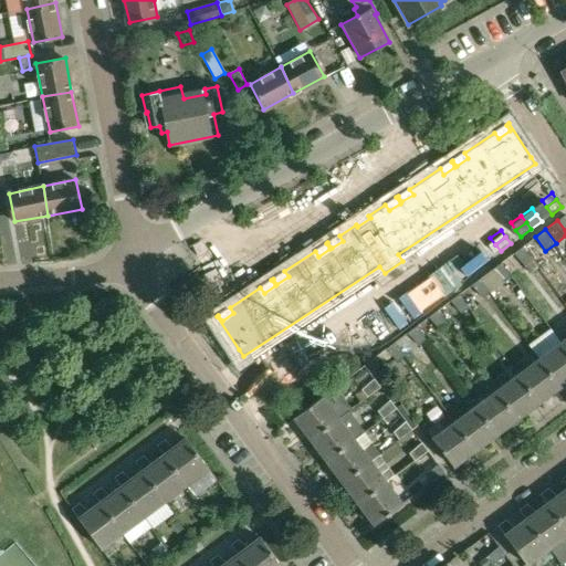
[(490,238),(480,245),(485,252),(495,244),(490,238)]
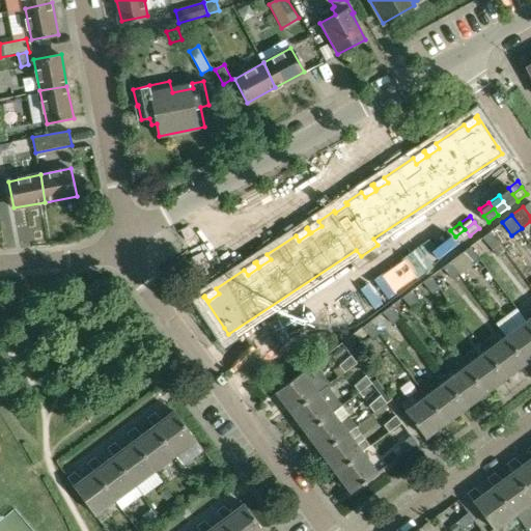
[(465,229),(455,236),(459,243),(470,235),(465,229)]
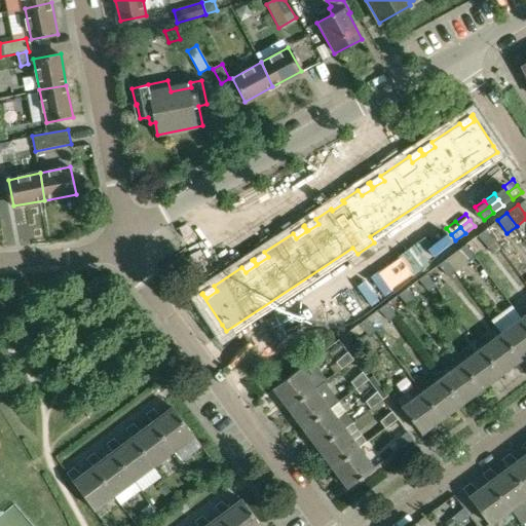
[(489,235),(485,229),(477,235),(487,248),(494,241),(489,235)]
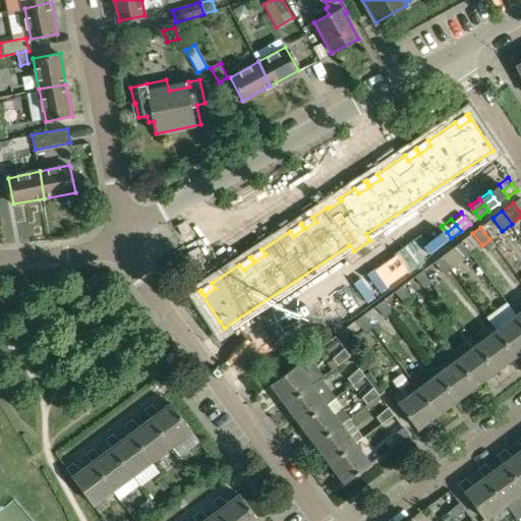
[(432,232),(423,239),(427,245),(438,239),(432,232)]
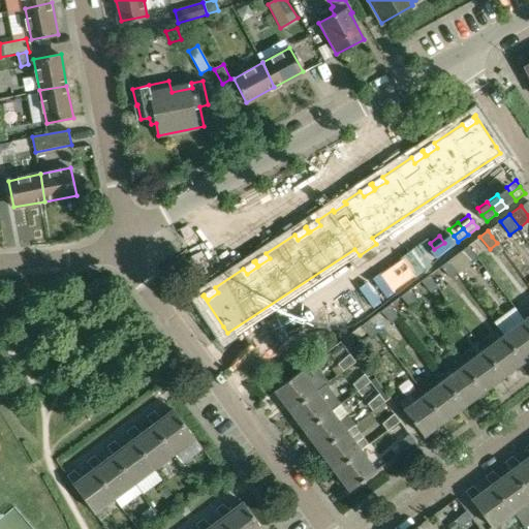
[(430,243),(419,250),(425,256),(434,249),(430,243)]
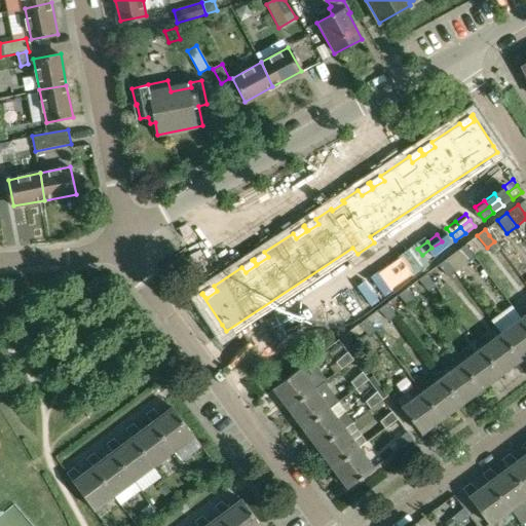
[(442,241),(431,248),(437,255),(446,248),(442,241)]
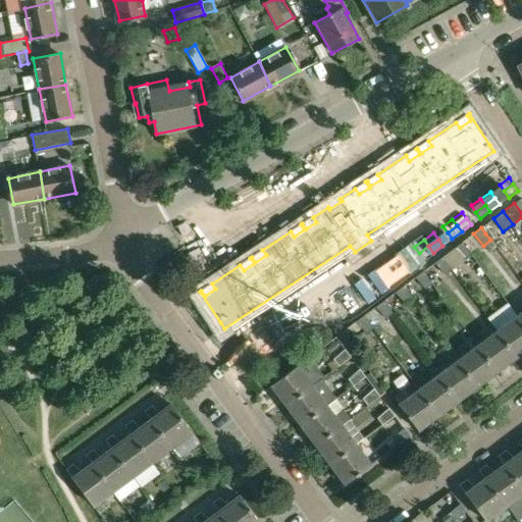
[(462,243),(455,248),(463,260),(471,255),(462,243)]
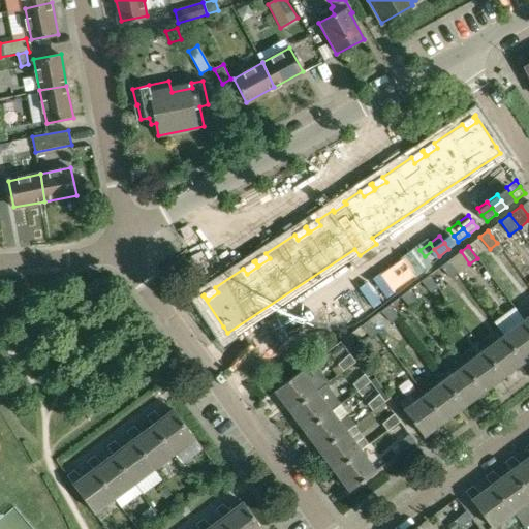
[(434,249),(425,256),(429,263),(439,256),(434,249)]
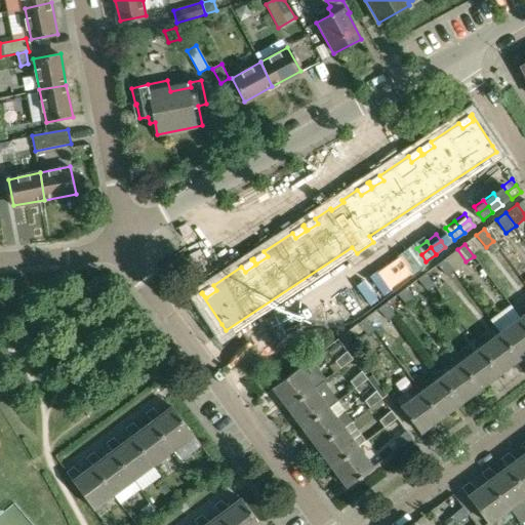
[(407,255),(398,263),(402,269),(412,261),(407,255)]
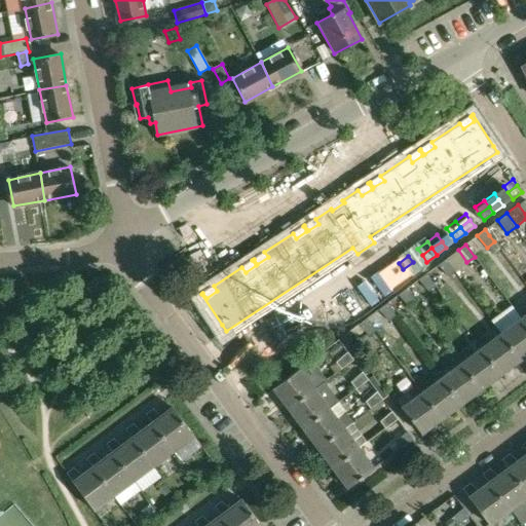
[(447,277),(454,271),(445,260),(439,265),(447,277)]
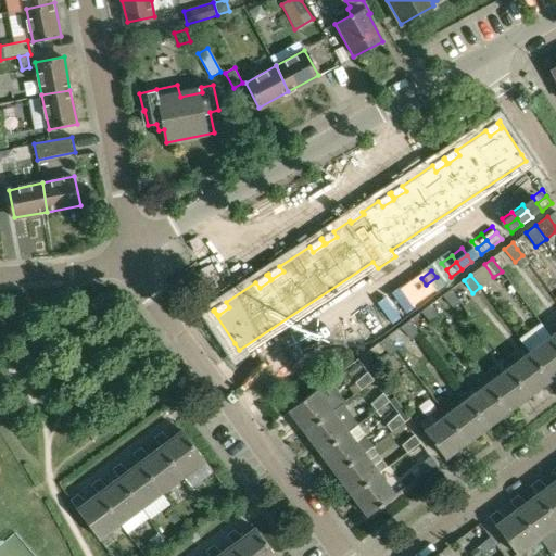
[(437,277),(426,285),(431,291),(441,283),(437,277)]
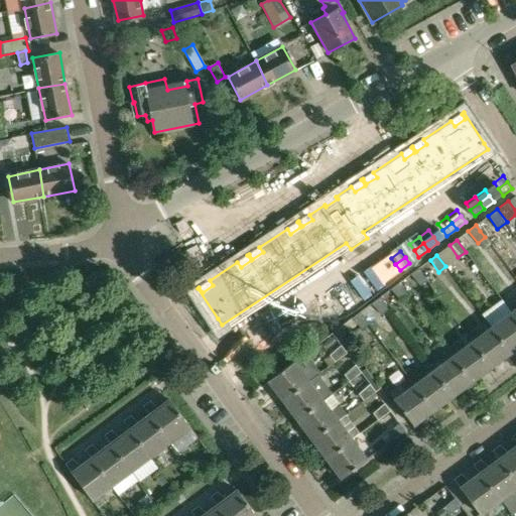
[(391,258),(381,264),(386,271),(395,264),(391,258)]
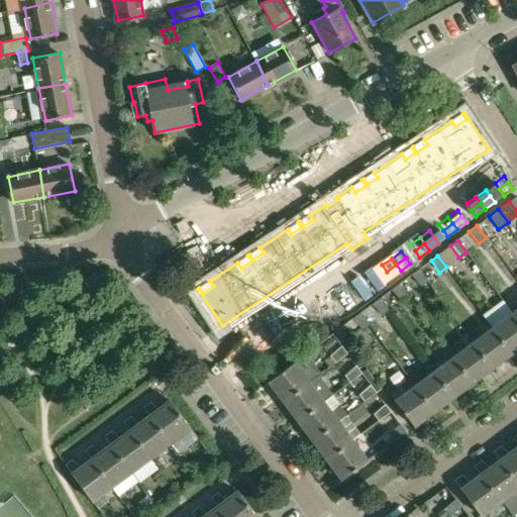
[(396,265),(387,272),(391,278),(401,271),(396,265)]
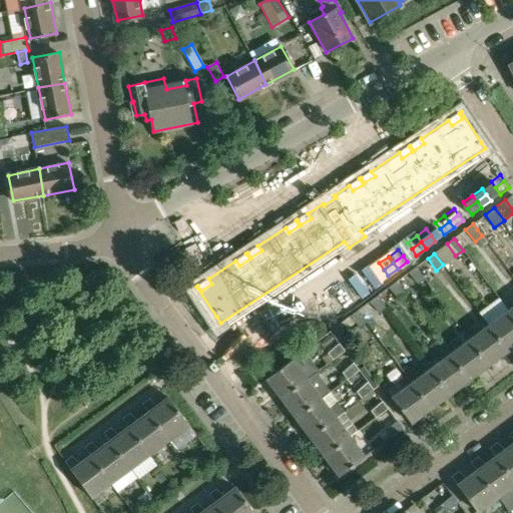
[(416,267),(408,274),(418,284),(425,278),(416,267)]
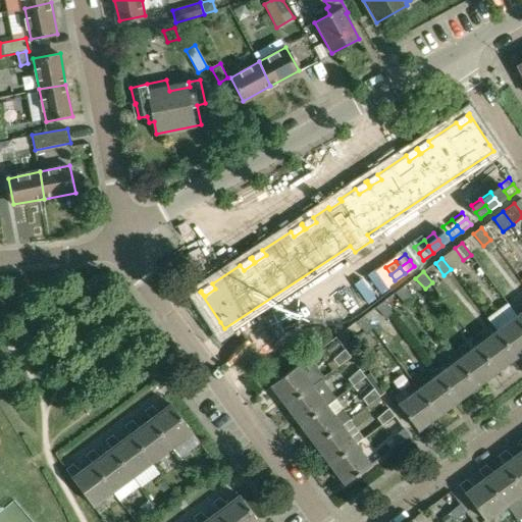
[(371,278),(361,285),(366,292),(375,284),(371,278)]
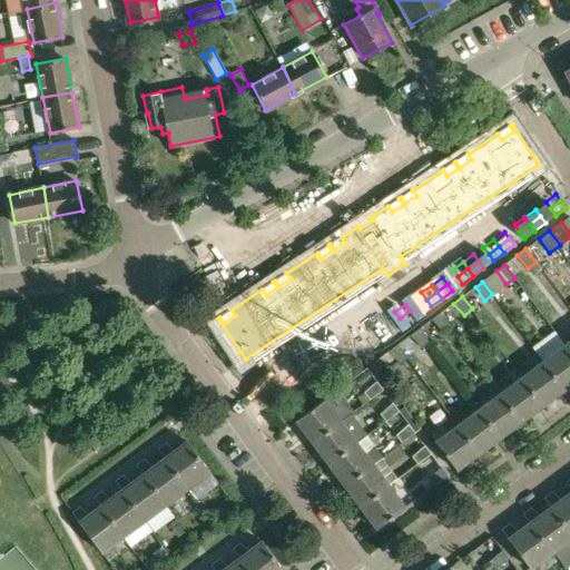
[(410,311),(400,318),(404,326),(415,318),(410,311)]
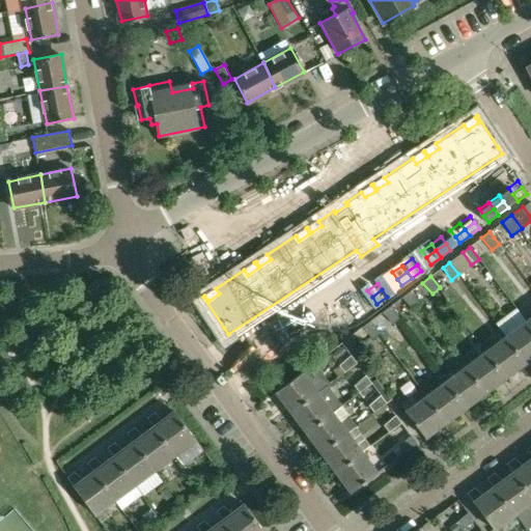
[(367,290),(358,298),(362,304),(372,297),(367,290)]
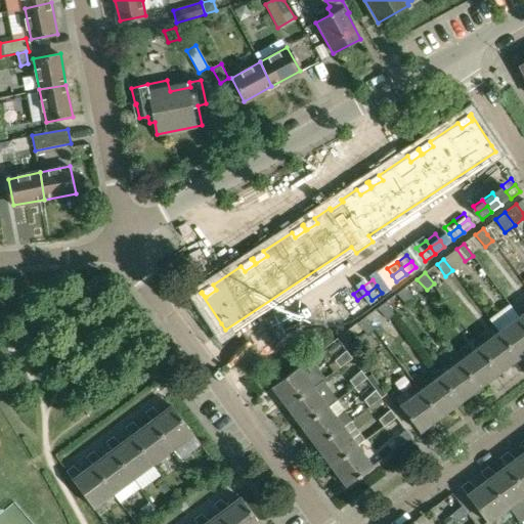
[(397,294),(406,305),(413,300),(404,288),(397,294)]
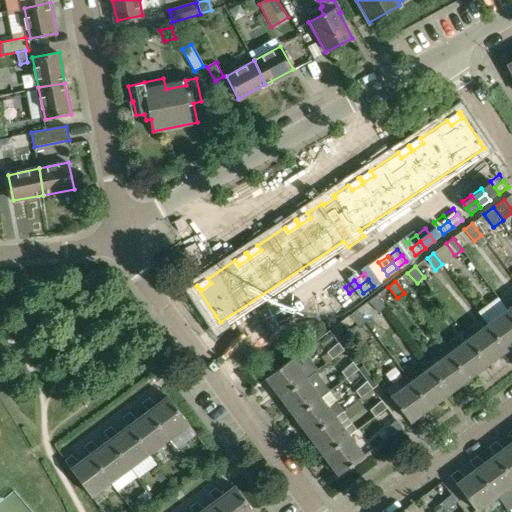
[(359,286),(349,293),(354,299),(363,293),(359,286)]
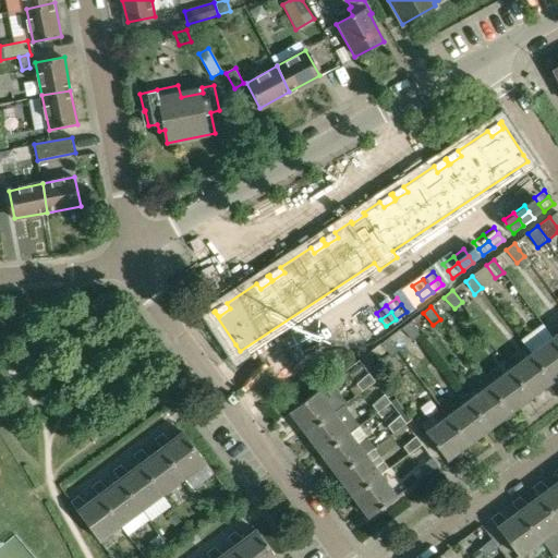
[(366,320),(355,328),(361,335),(371,327),(366,320)]
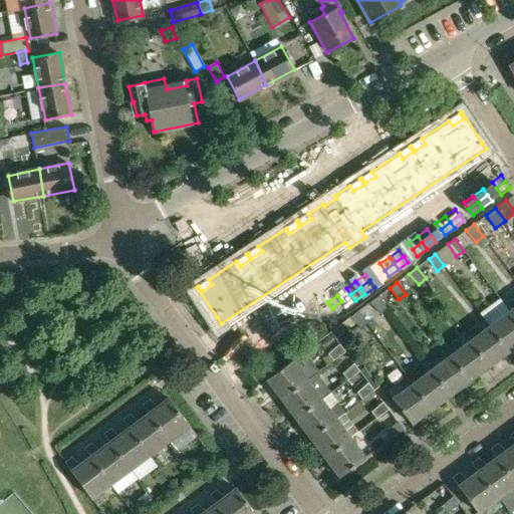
[(356,313),(364,324),(387,308),(377,296),(356,313)]
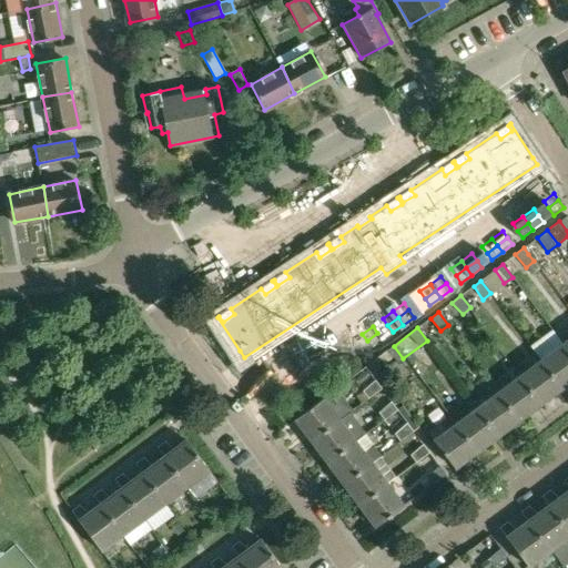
[(377,333),(367,341),(373,347),(383,340),(377,333)]
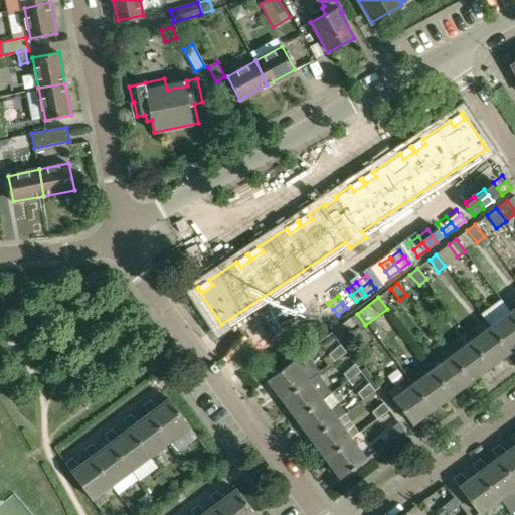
[(328,303),(319,309),(324,316),(333,309),(328,303)]
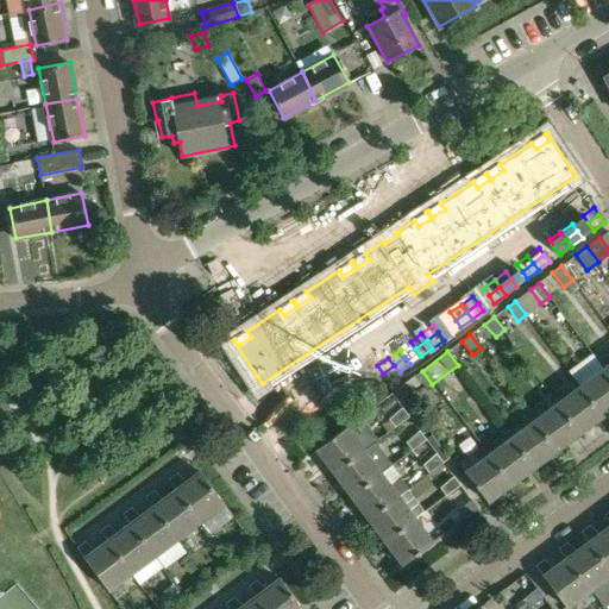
[(394,365),(383,374),(388,381),(400,372),(394,365)]
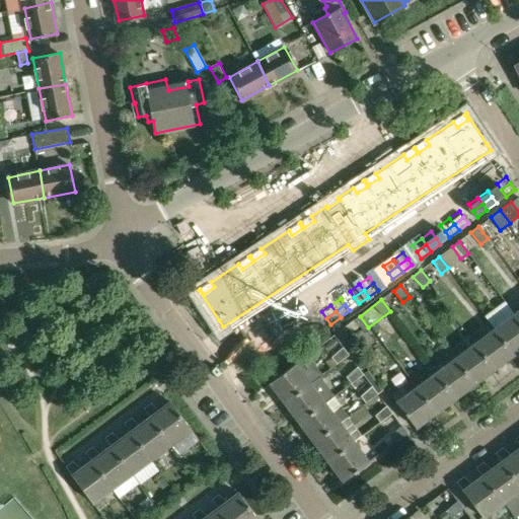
[(513,353),(518,349),(518,319),(514,313),(495,328),(513,353)]
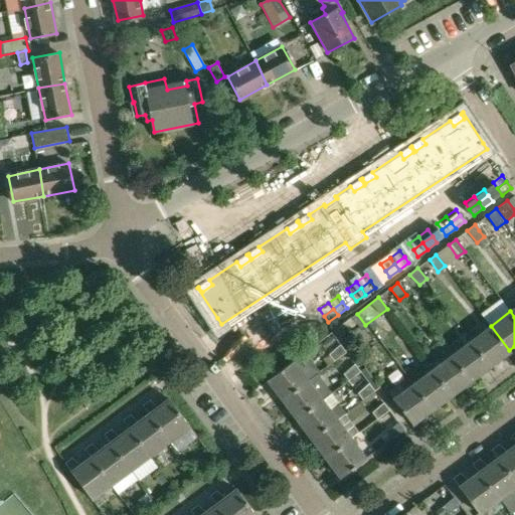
[(365,325),(357,314),(355,315),(337,329),(342,337),(347,334),(357,328),(360,333),(367,328),(365,325)]
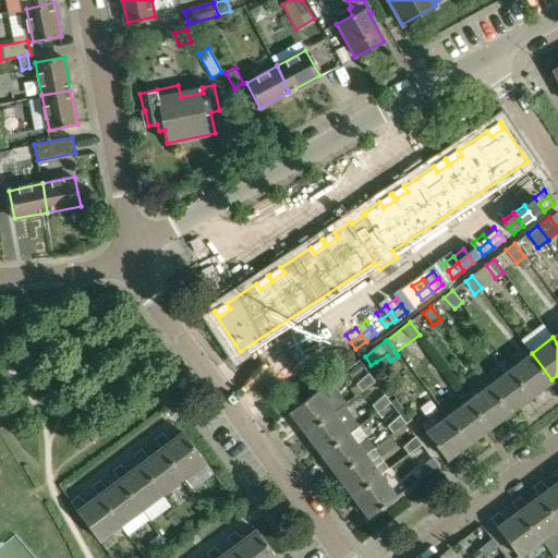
[(336,342),(326,350),(330,356),(341,349),(336,342)]
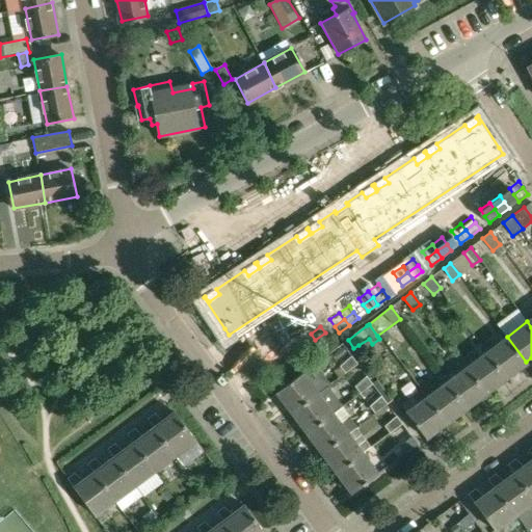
[(325,333),(315,340),(320,346),(329,339),(325,333)]
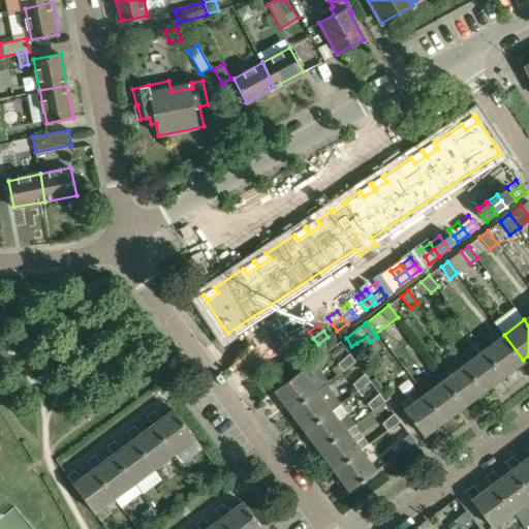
[(309,332),(299,339),(304,345),(313,338),(309,332)]
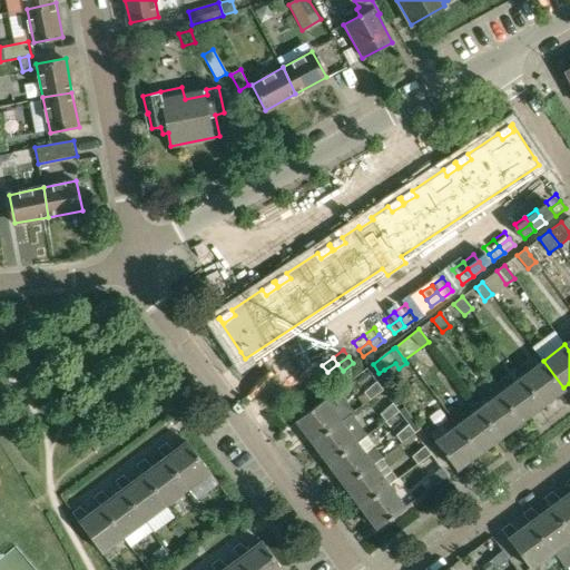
[(543,361),(522,376),(542,404),(563,387),(543,361)]
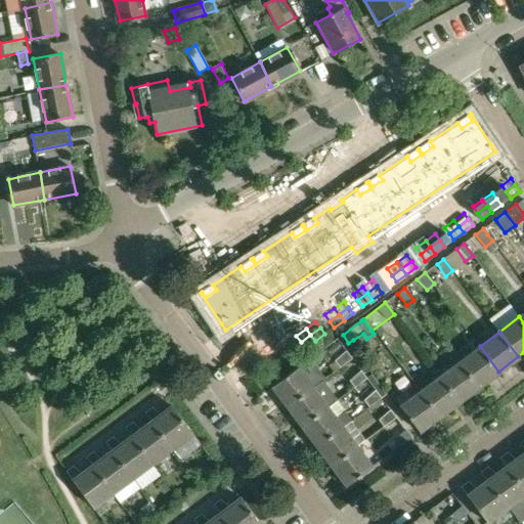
[(310,335),(301,342),(305,348),(315,341),(310,335)]
